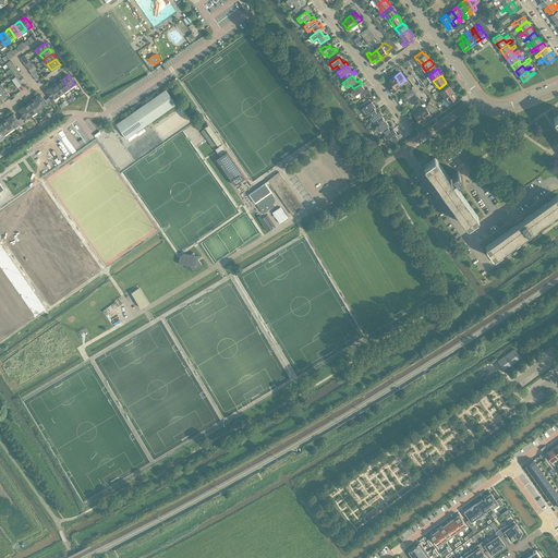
[(400,84),(395,76),(389,80),(390,83),(388,84),(393,93),(397,91),(395,88),(400,84)]
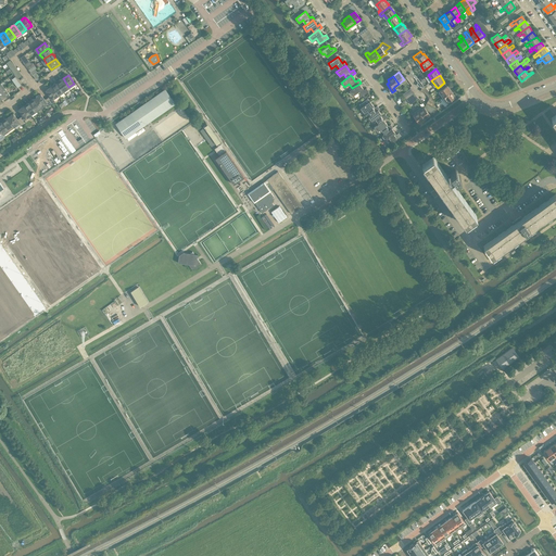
[(63,91),(68,87),(63,78),(61,79),(59,80),(60,80),(58,83),(63,91)]
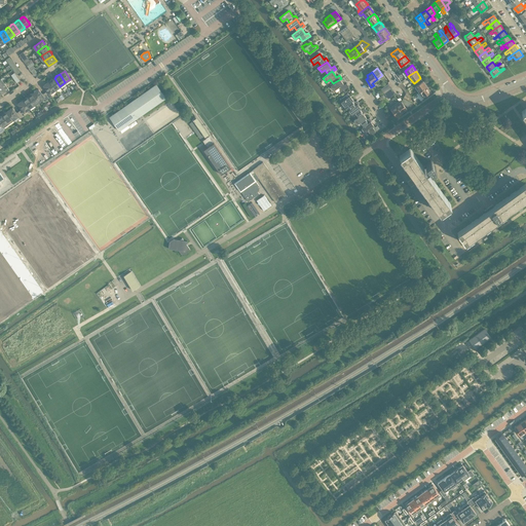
[(49,81),(55,89),(60,86),(54,78),(52,79),(51,78),(50,80),(49,81)]
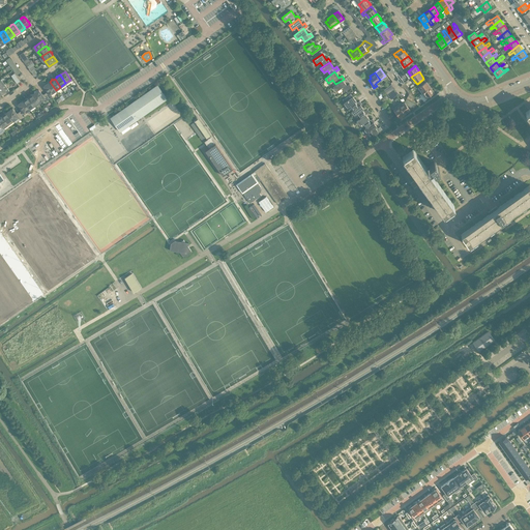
[(421,91),(430,86),(425,81),(425,82),(423,79),(417,84),(418,86),(421,91)]
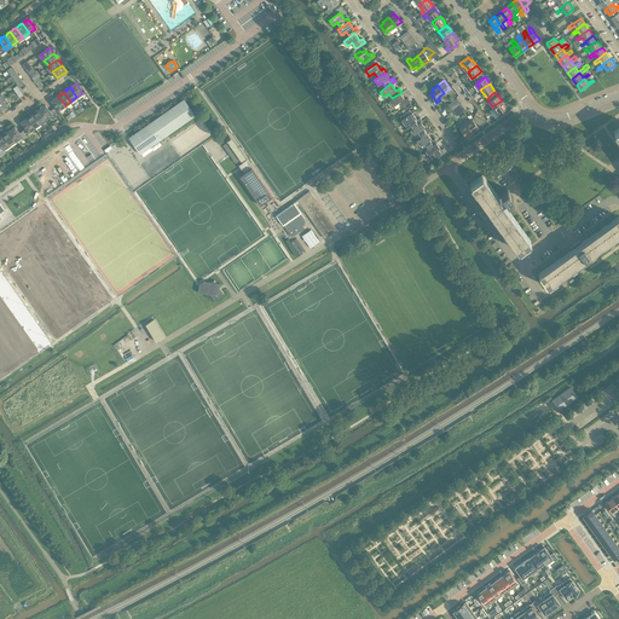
[(392,98),(389,100),(393,106),(398,103),(401,108),(410,102),(408,98),(405,100),(400,93),(392,98)]
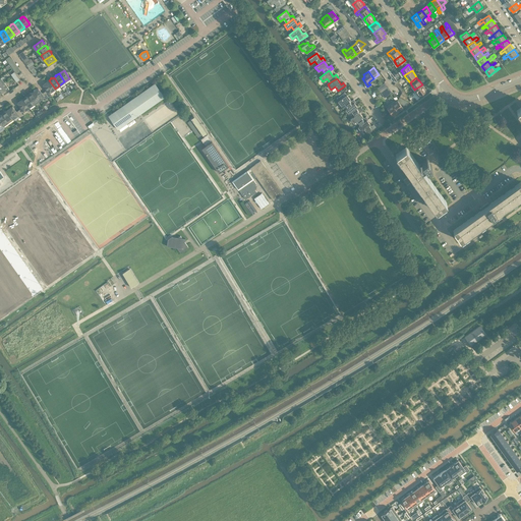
[(45,92),(49,97),(52,95),(50,93),(55,89),(49,80),(44,84),(47,90),(45,92)]
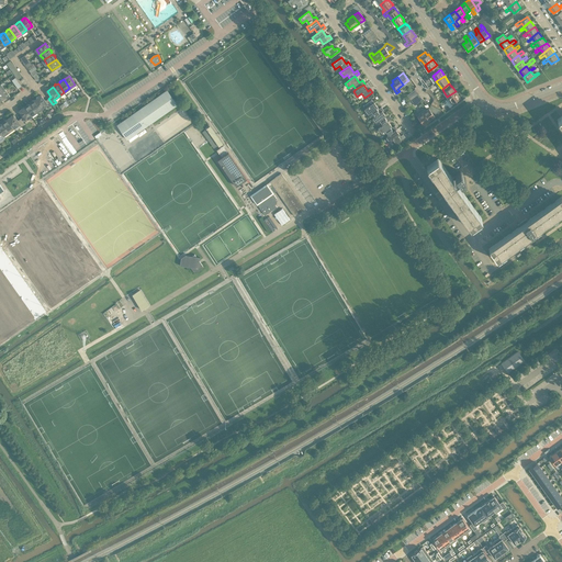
[(0,100),(6,97),(7,98),(10,96),(4,89),(0,91),(0,100)]
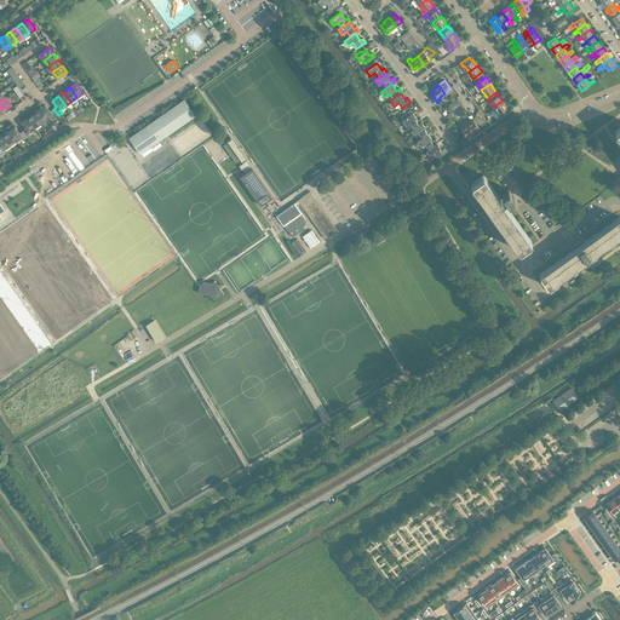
[(141,154),(196,115),(191,109),(184,98),(158,116),(128,137),(141,154)]
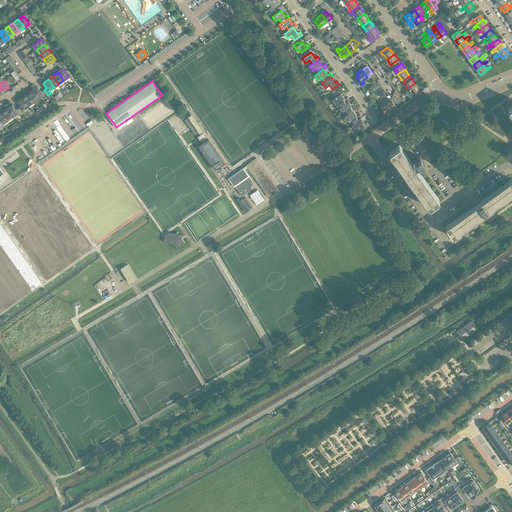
[(415,83),(407,88),(412,94),(419,89),(415,83)]
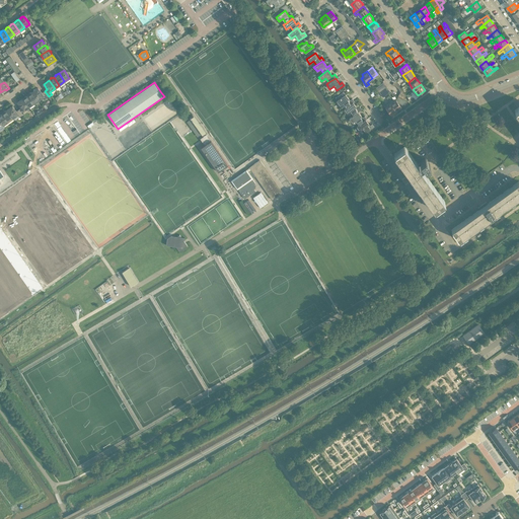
[(49,96),(45,91),(42,93),(38,88),(32,91),(39,99),(44,96),(46,98),(49,96)]
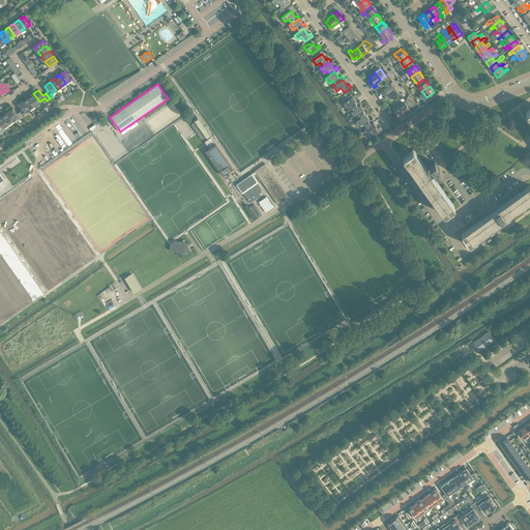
[(28,97),(34,106),(39,101),(33,93),(32,94),(30,95),(28,97)]
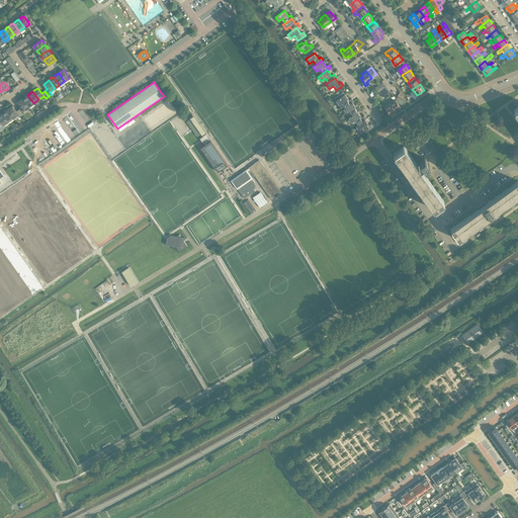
[(353,101),(351,98),(349,100),(344,94),(342,96),(340,94),(338,96),(339,98),(335,100),(339,105),(343,102),(346,106),(352,102),(353,101)]
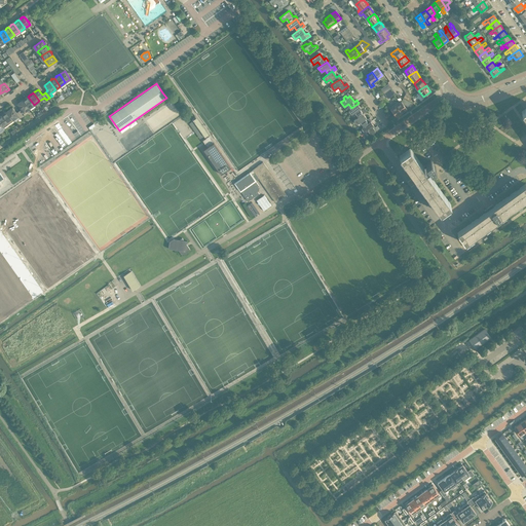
[(405,96),(403,98),(412,103),(414,104),(416,102),(411,96),(409,98),(405,96)]
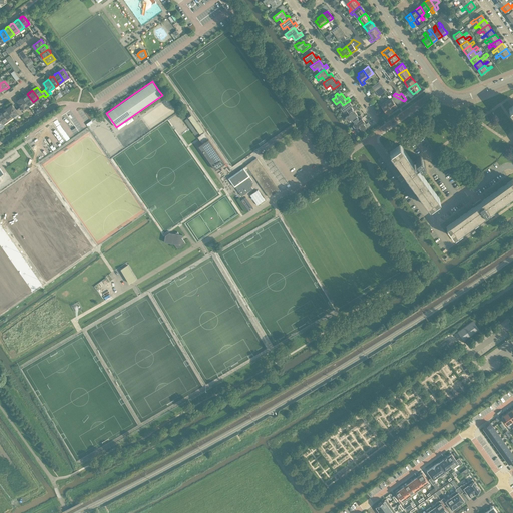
[(26,95),(25,94),(24,96),(23,97),(28,105),(33,102),(27,94),(26,95)]
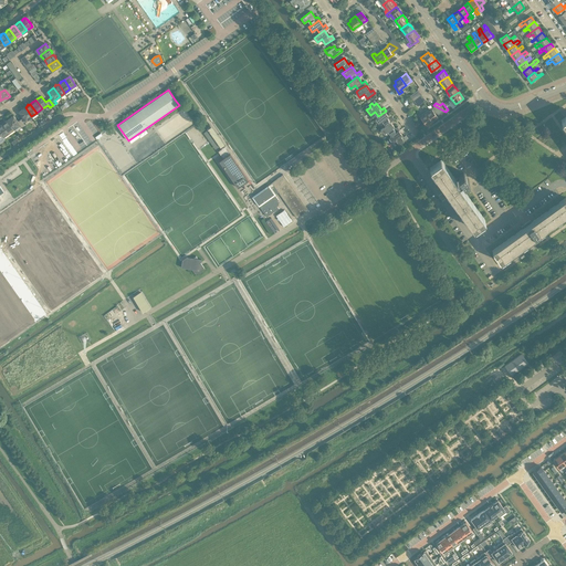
[(438,116),(437,115),(443,111),(433,105),(432,108),(431,108),(426,113),(432,121),(438,116)]
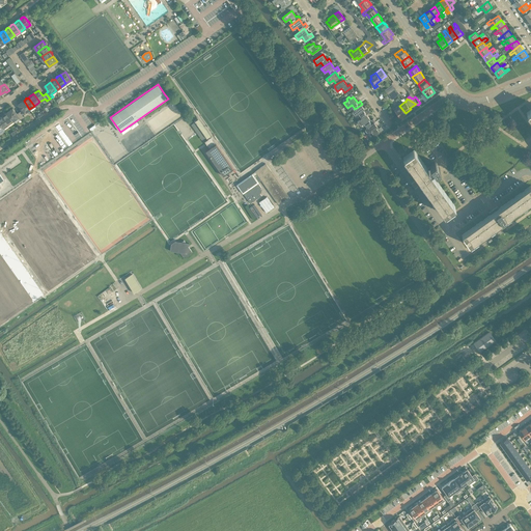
[(19,112),(23,117),(26,115),(25,113),(29,109),(24,101),(19,105),(22,110),(19,112)]
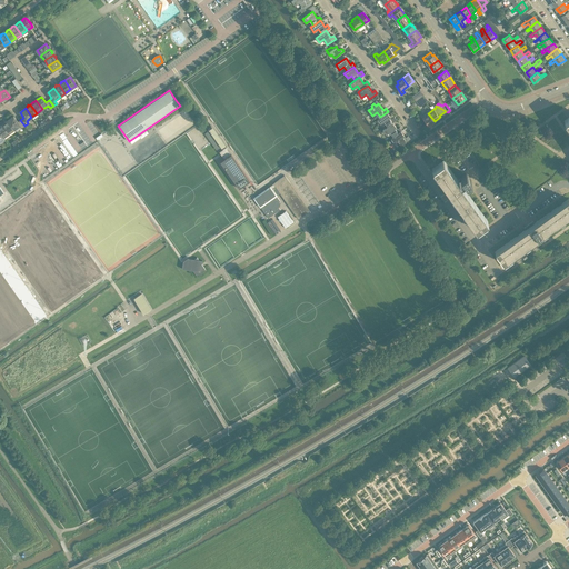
[(388,126),(392,122),(396,120),(393,117),(391,119),(387,112),(380,117),(377,119),(380,125),(385,121),(388,126)]
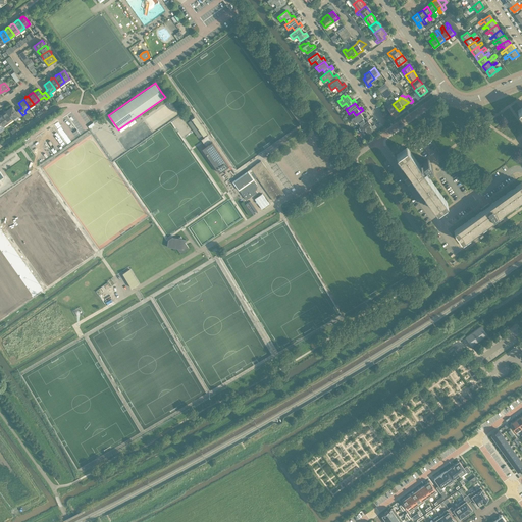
[(399,111),(393,104),(387,108),(393,115),(399,111)]
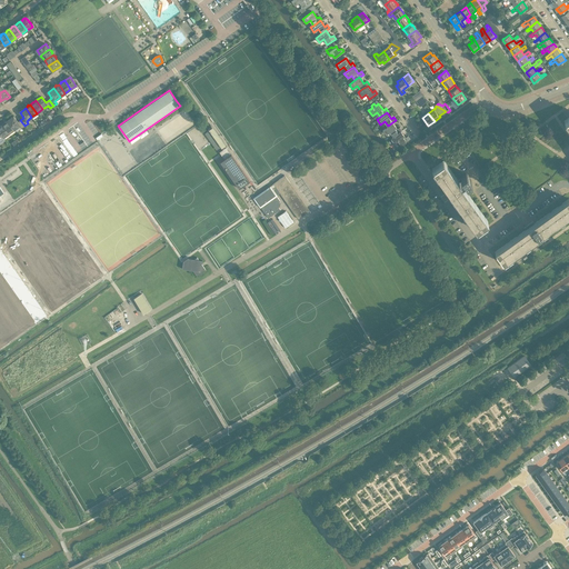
[(8,120),(15,129),(20,126),(21,128),(25,126),(20,120),(18,122),(13,116),(8,120)]
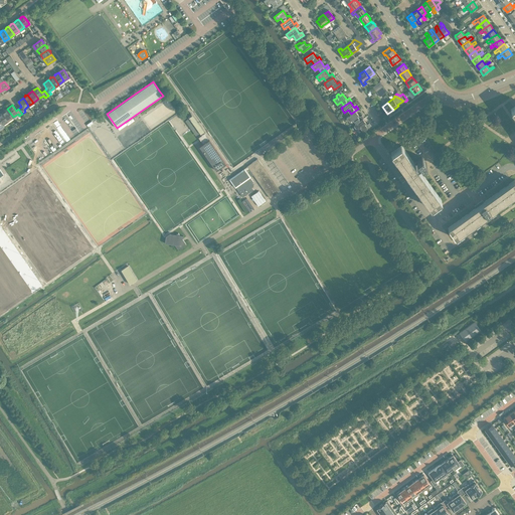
[(2,113),(8,121),(13,117),(7,109),(6,110),(4,111),(2,113)]
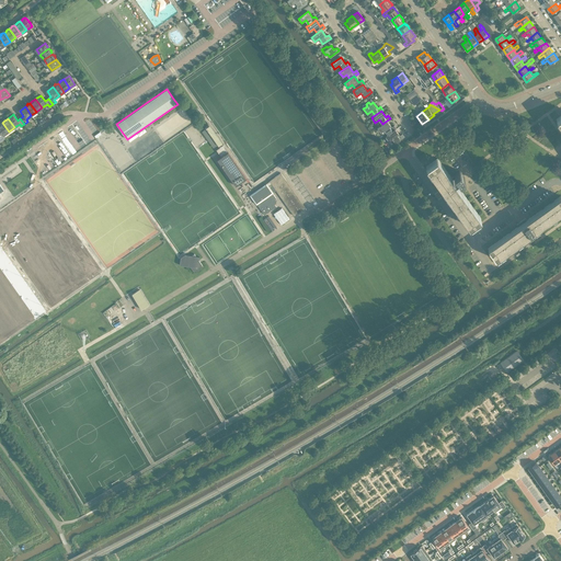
[(395,129),(396,128),(393,126),(391,127),(387,121),(382,124),(377,128),(380,133),(385,129),(388,134),(395,129)]
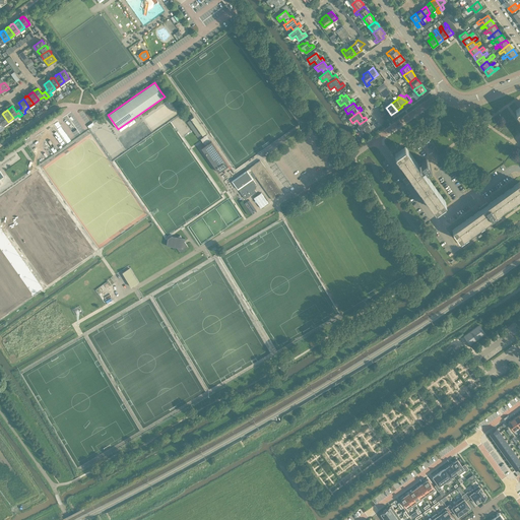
[(202,134),(206,132),(195,115),(191,118),(191,119),(187,122),(198,137),(202,134)]
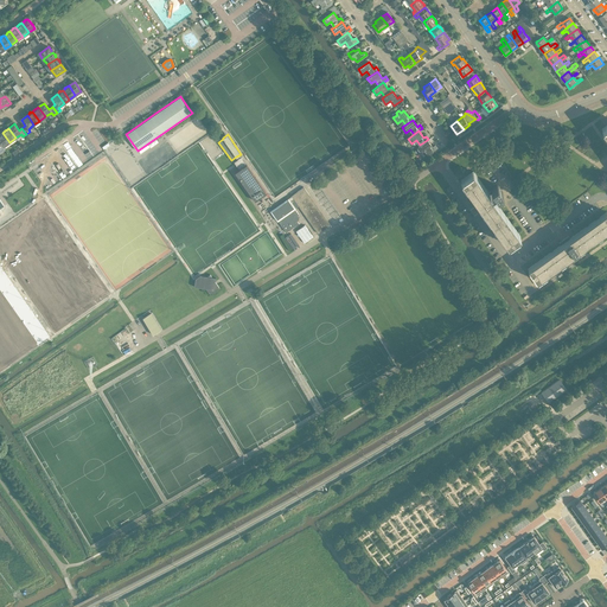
[(427,140),(420,145),(417,147),(416,147),(420,153),(425,149),(428,154),(438,148),(435,145),(432,147),(427,140)]
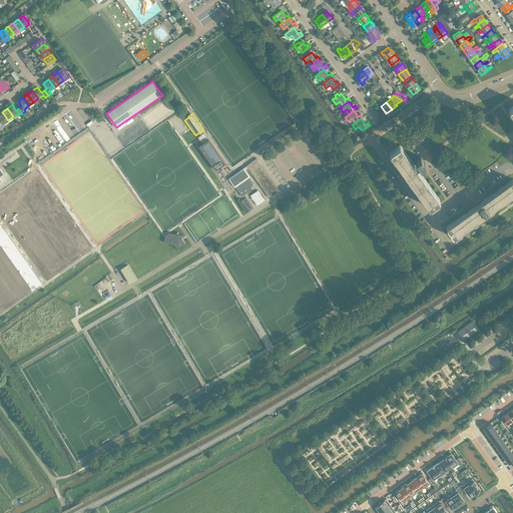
[(215,169),(217,168),(225,162),(208,138),(200,144),(198,145),(215,169)]
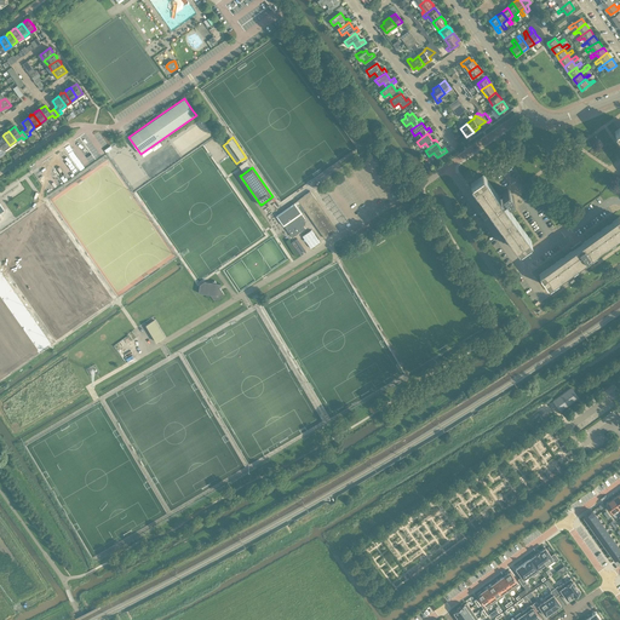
[(501,199),(498,194),(483,174),(471,184),(520,251),(532,241),(509,210),(515,205),(512,202),(511,199),(514,197),(507,189),(503,193),(505,196),(501,199)]
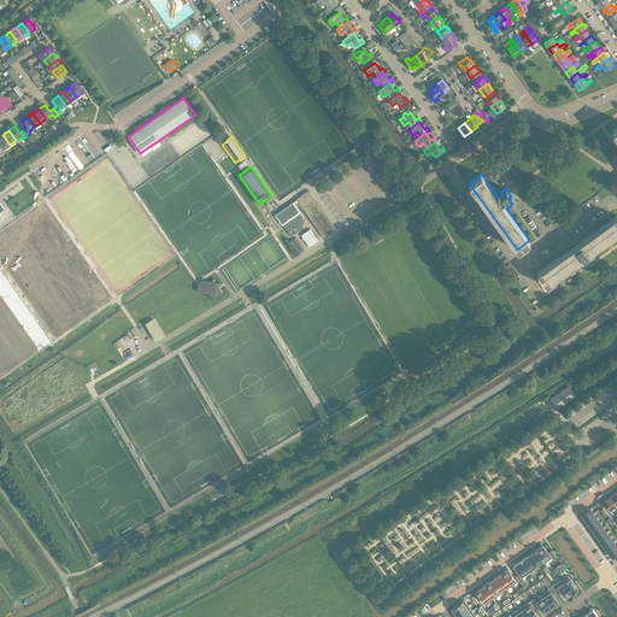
[(297,199),(299,203),(304,209),(323,238),(336,228),(309,191),(297,199)]
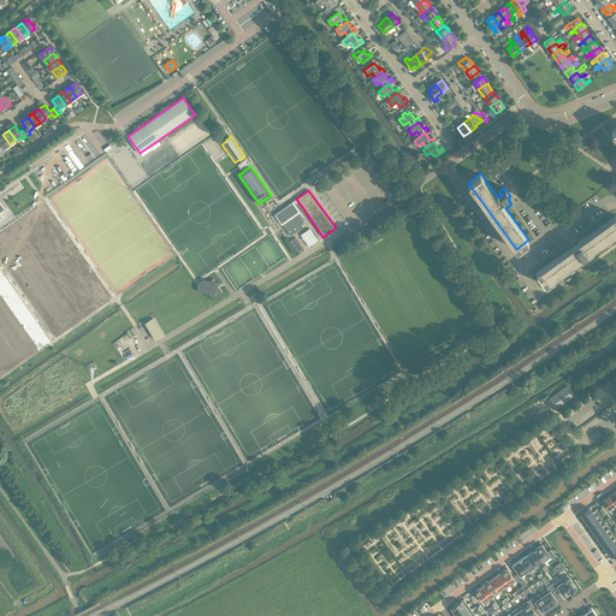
[(298,211),(303,208),(298,202),(294,205),(292,202),(276,214),(290,236),(303,226),(302,224),(302,223),(303,223),(303,220),(303,219),(302,218),(303,218),(298,211)]
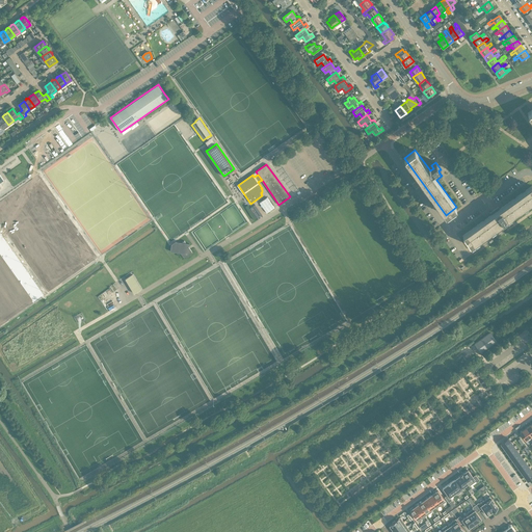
[(462,235),(471,246),(531,201),(531,185),(500,209),(498,207),(491,211),(489,212),(491,215),(462,235)]
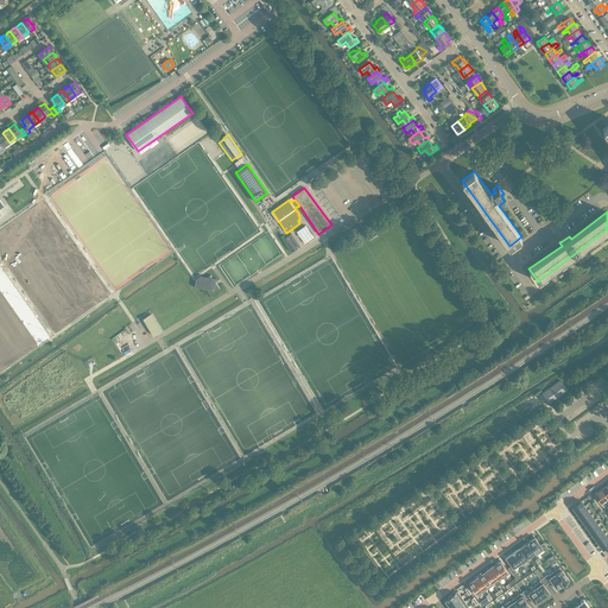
[(203,280),(204,276),(200,276),(196,279),(194,286),(202,289),(203,284),(201,282),(203,280)]
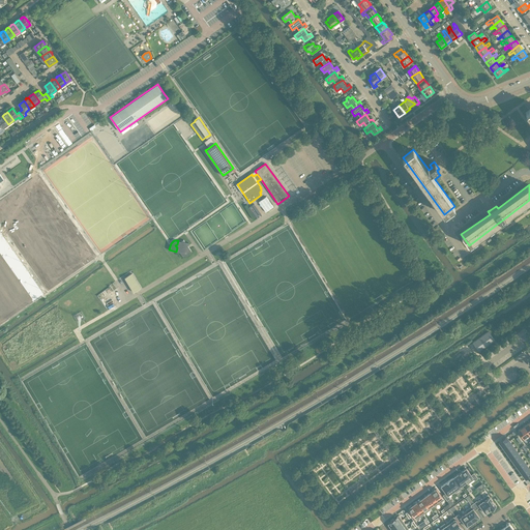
[(185,242),(183,240),(181,241),(178,240),(177,244),(175,245),(177,247),(176,252),(180,252),(183,257),(186,256),(188,256),(189,254),(192,252),(188,246),(188,242),(185,242)]
